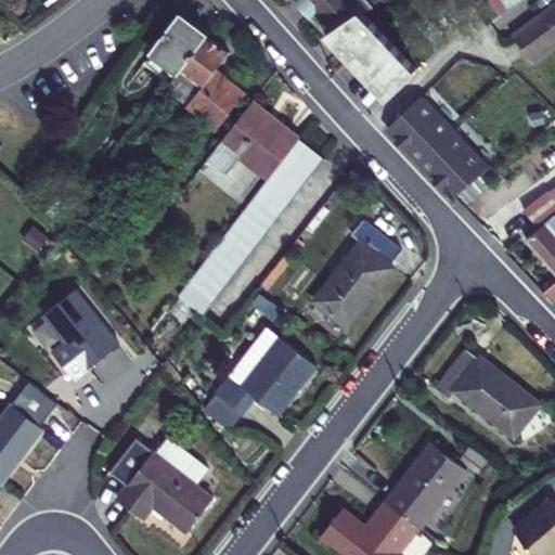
[(379,0),(297,0),(388,97),(416,69),(363,12),(379,0)]
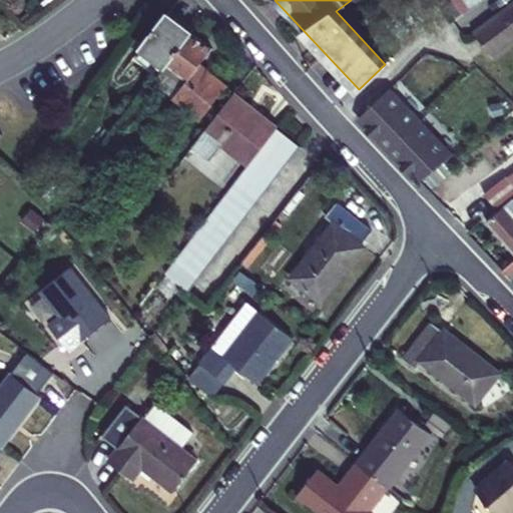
[(461,0),(467,8),(478,0),(461,0)]
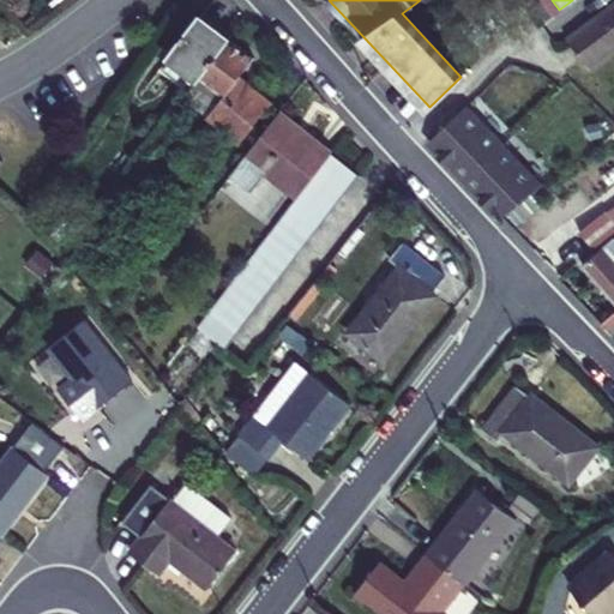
[(613,4),(593,22),(603,36),(613,26),(613,4)]
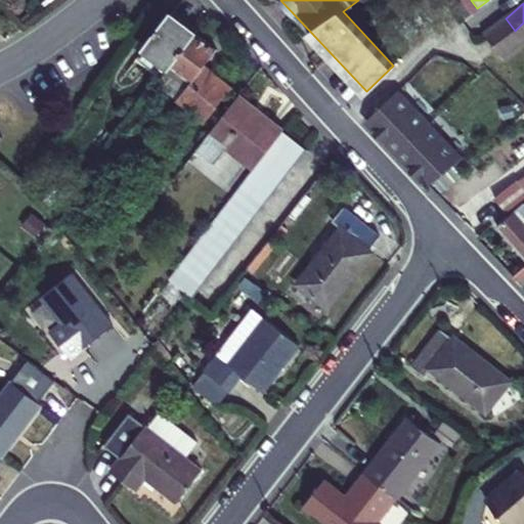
[(171,13),(142,51),(168,69),(193,36),(195,32),(171,13)]
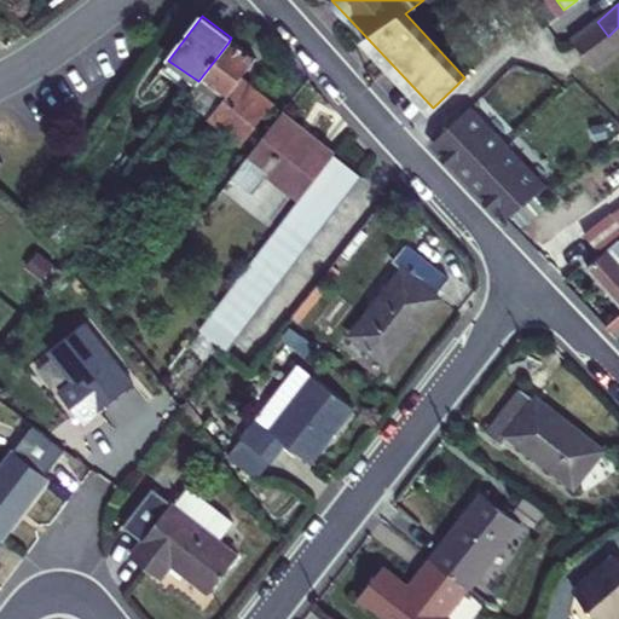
[(618,27),(608,36),(597,22),(572,40),(593,68),(618,47),(618,27)]
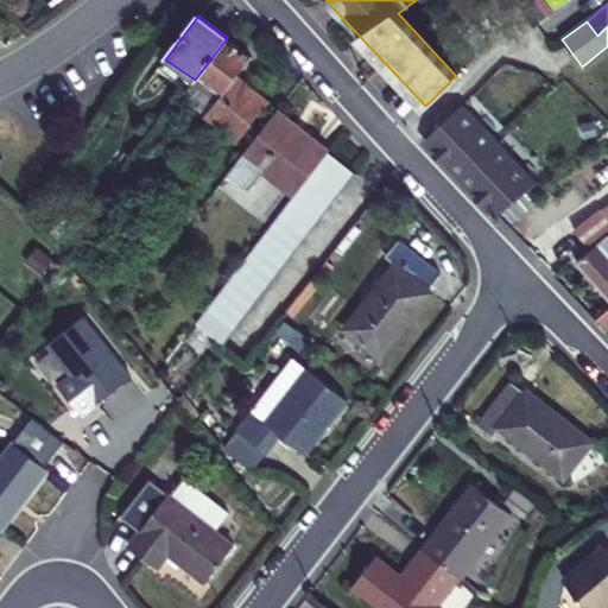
[(195,80),(181,97),(238,141),(268,102),(235,76),(247,61),(225,42),(195,80)]
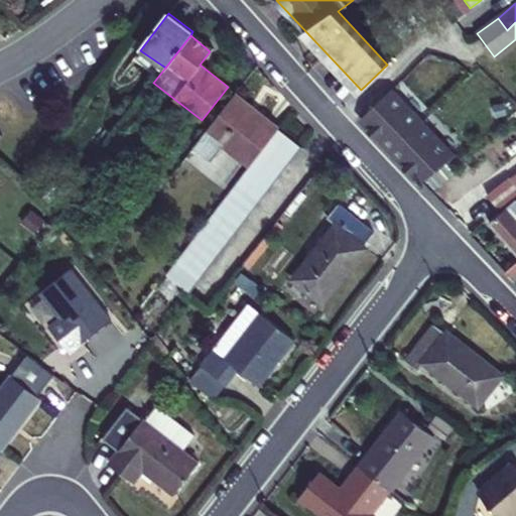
[(392,89),(361,119),(381,142),(383,140),(393,151),(421,122),(392,91),(392,89)]
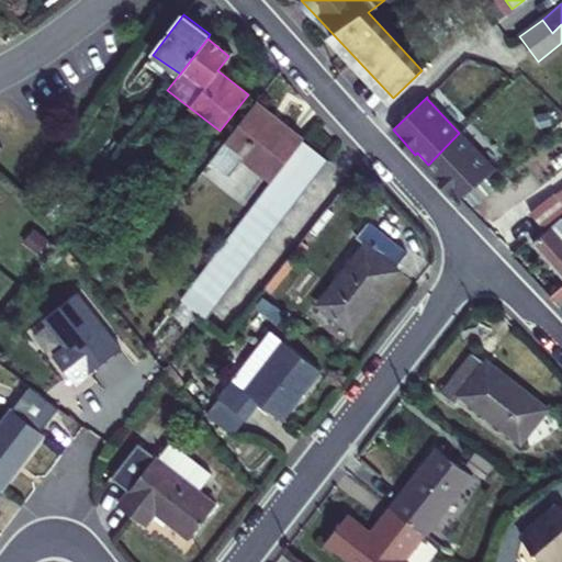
[(303,139),(256,103),(212,159),(231,176),(245,157),(273,178),(303,139)]
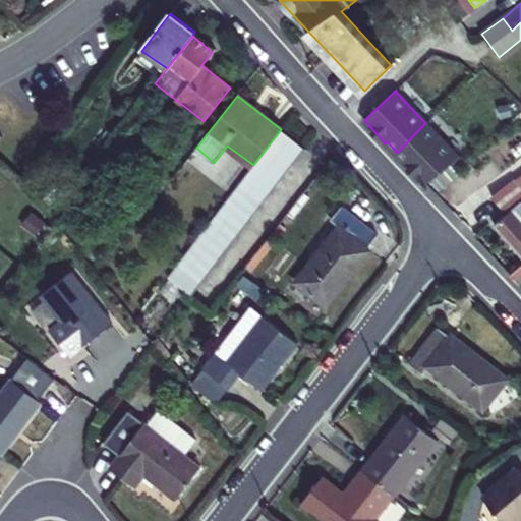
[(425,123),(397,153),(406,163),(404,164),(425,186),(457,157),(425,123)]
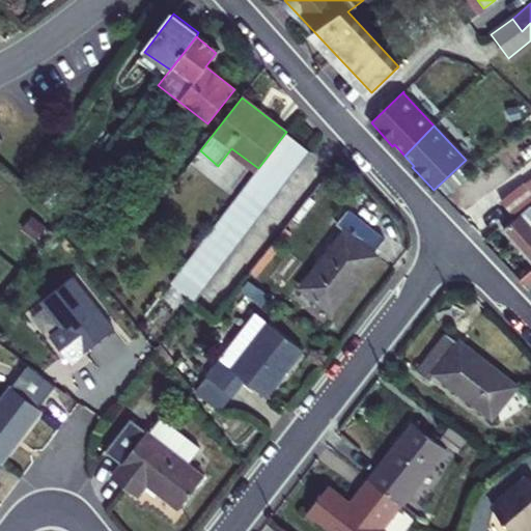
[(310,150),(286,132),(258,168),(171,281),(195,300),(310,150)]
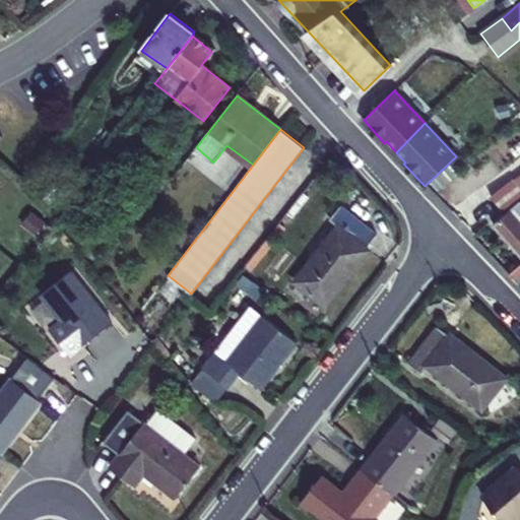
[(519,192),(512,182),(489,200),(500,214),(519,198),(519,192)]
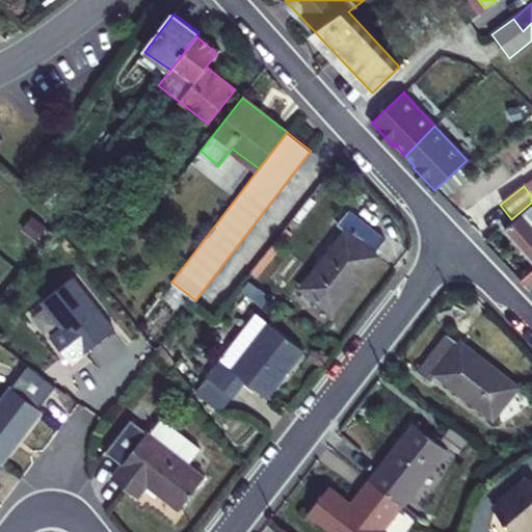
[(531,206),(504,231),(531,263),(531,270),(519,282),(529,291),(531,288),(531,206)]
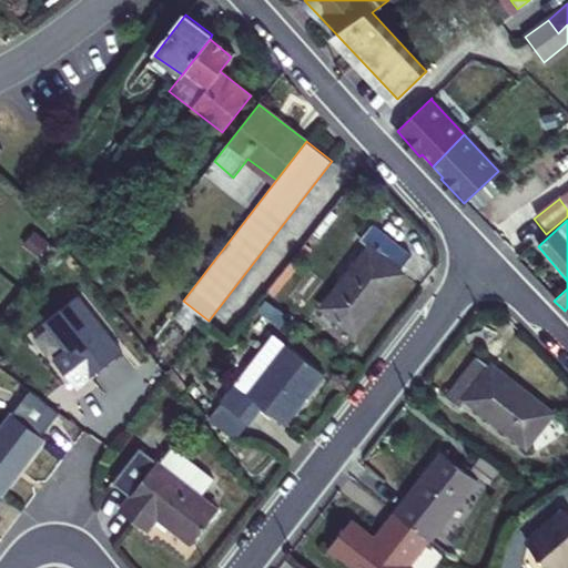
[(367,249),(321,311),(354,336),(402,275),(398,273),(411,257),(371,226),(358,242),(367,249)]
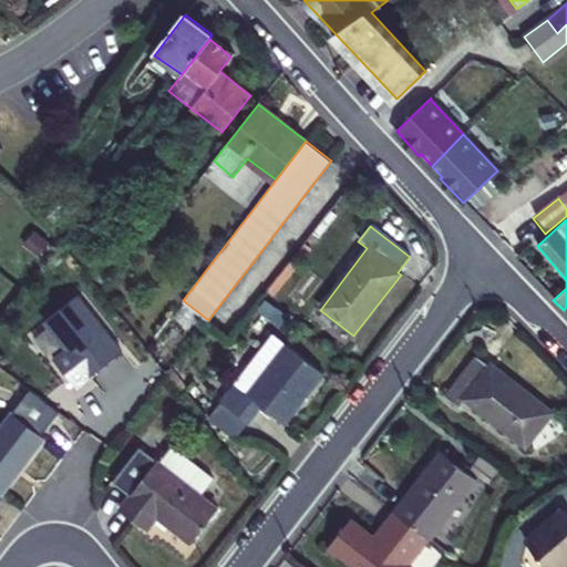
[(35,235),(28,245),(35,251),(44,241),(35,235)]
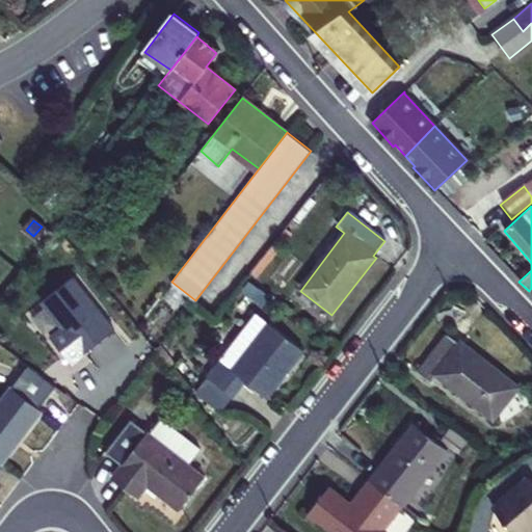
[(113,329),(74,277),(43,300),(84,353),(113,329)]
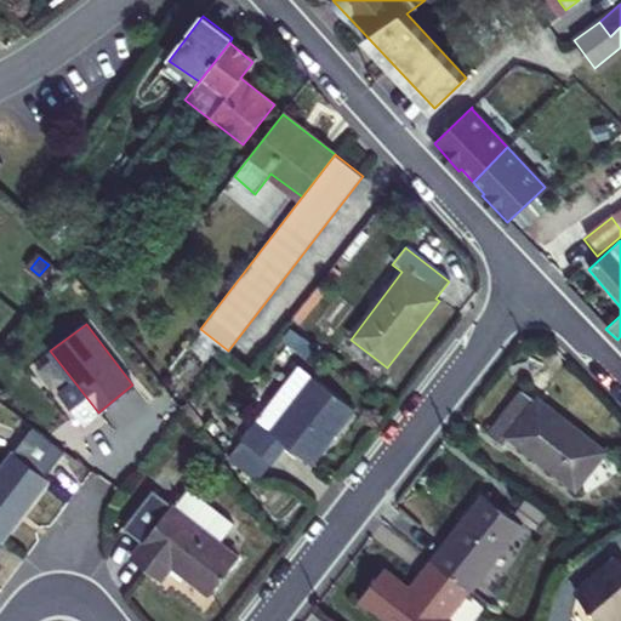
[(313,463),(355,409),(303,368),(245,443),(273,463),(288,445),(313,463)]
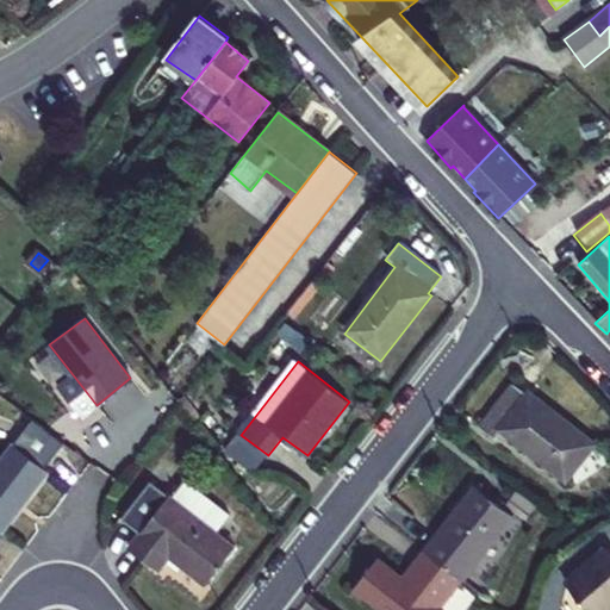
[(502,430),(567,481),(595,447),(514,383),(478,427),(495,440),(502,430)]
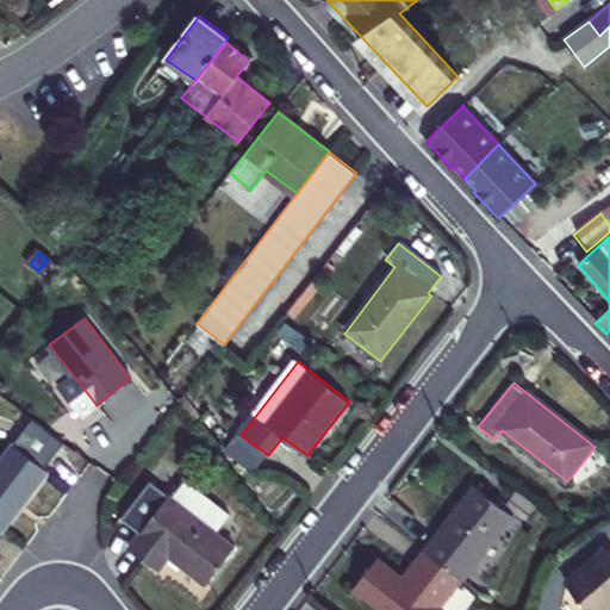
[(0,529),(2,531),(49,470),(44,466),(63,442),(35,419),(0,464),(0,529)]
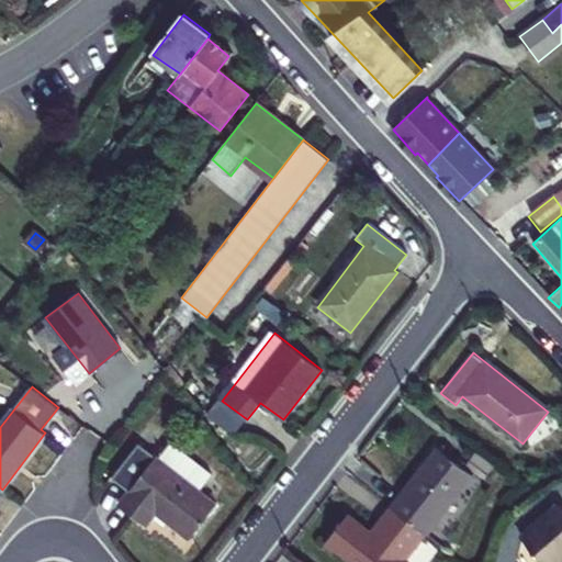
[(222,401),(209,418),(233,437),(247,419),(222,401)]
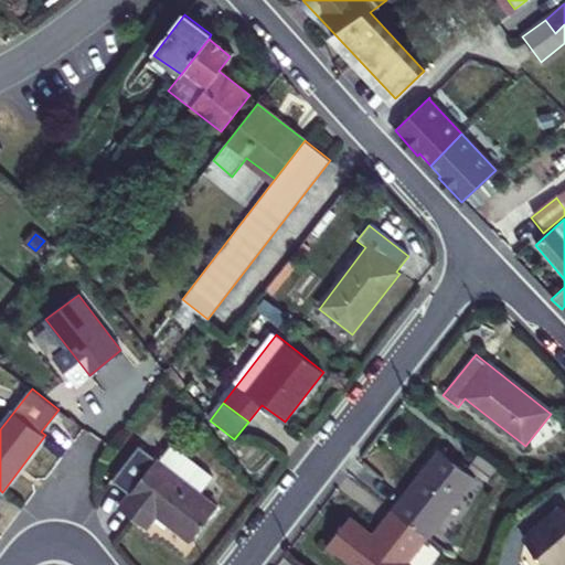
[(158,459),(140,446),(113,479),(129,493),(119,507),(148,529),(158,515),(190,541),(217,505),(200,492),(212,477),(171,444),(158,459)]
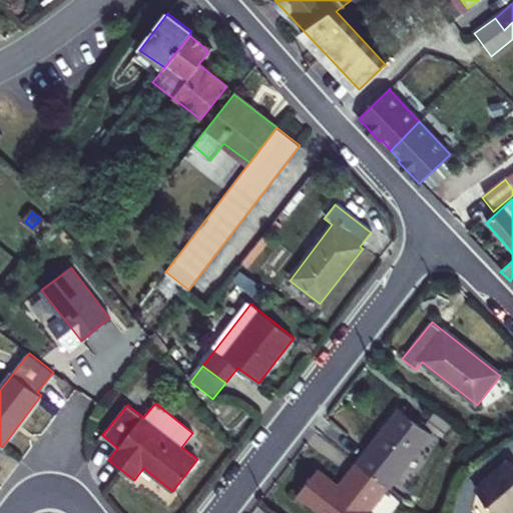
[(399,409),(357,463),(388,487),(429,433),(399,409)]
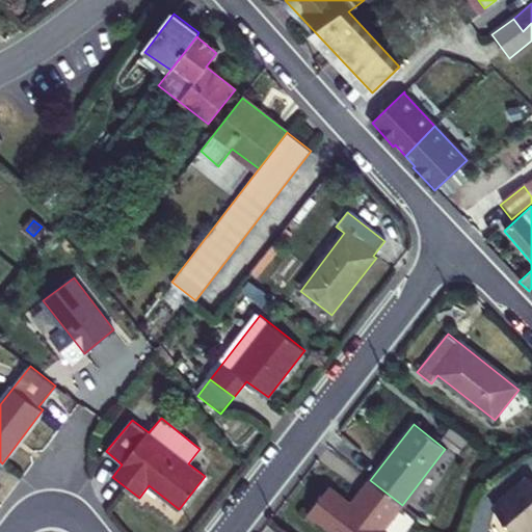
[(528,531),(531,529),(531,482),(527,477),(494,505),(515,531),(528,531)]
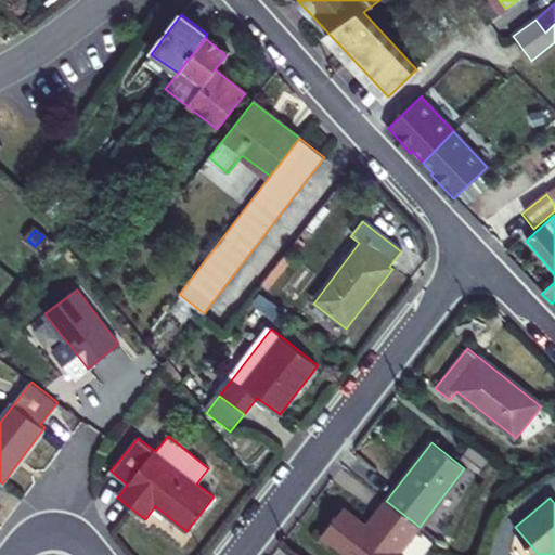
[(420,527),(386,501),(365,526),(343,507),(321,536),(345,554),(402,554),(403,554),(399,552),(420,527)]
